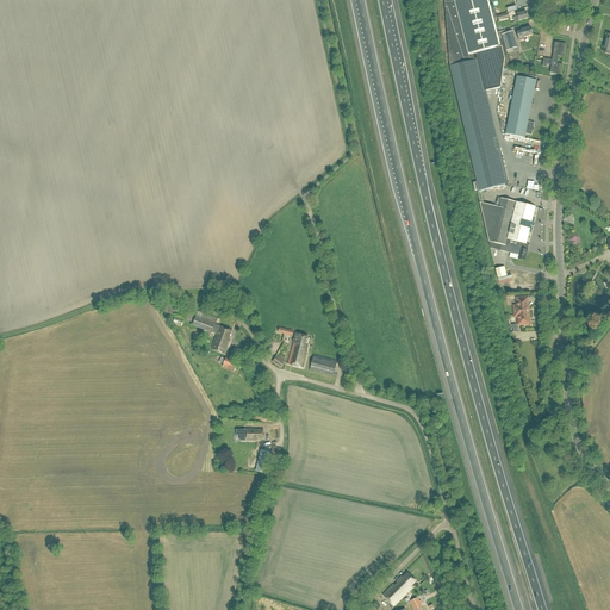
[(499,147),(486,91),(502,87),(505,60),(502,47),(489,0),(444,0),(450,66),(471,155),(479,191),(509,185),(499,147)]
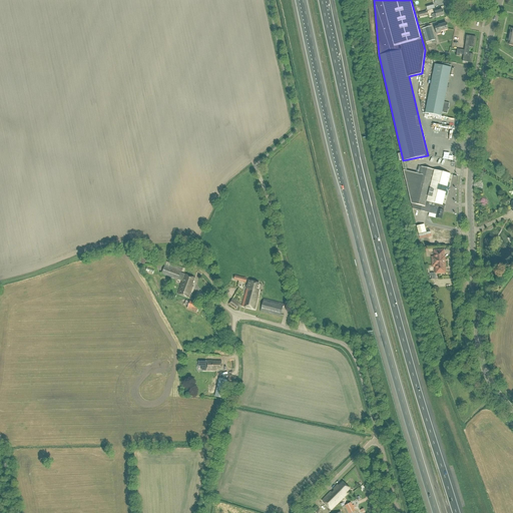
[(444,15),(443,9),(435,12),(436,14),(432,15),(433,18),(444,15)]
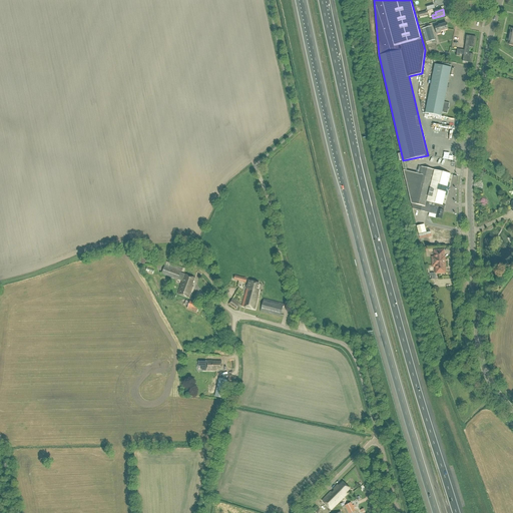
[(441,33),(441,31),(448,29),(447,23),(439,25),(439,26),(435,27),(437,34),(441,33)]
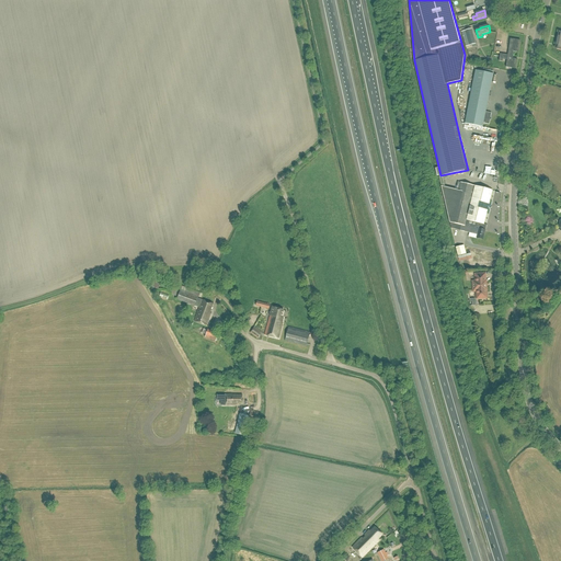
[(472,29),(461,32),(466,46),(469,45),(469,46),(477,44),(472,29)]
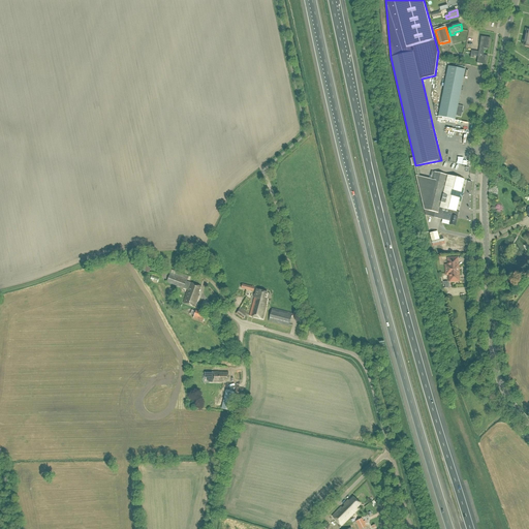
[(481,36),(479,52),(485,53),(485,49),(489,50),(491,38),(481,36)]
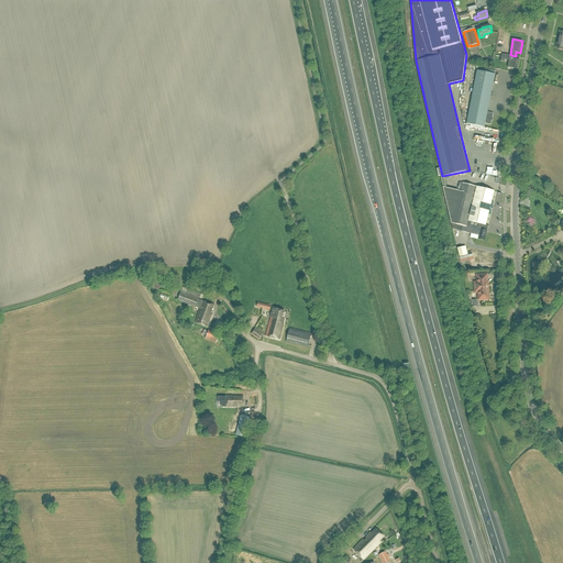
[(516,56),(510,55),(503,54),(500,62),(505,62),(505,59),(509,61),(508,67),(518,69),(520,59),(515,58),(516,56)]
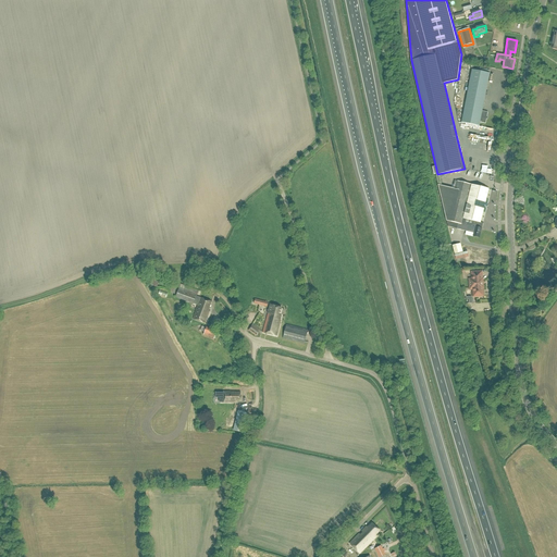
[(472,70),(469,88),(462,122),(480,126),(480,122),(486,123),(489,112),(483,111),(490,73),(472,70)]
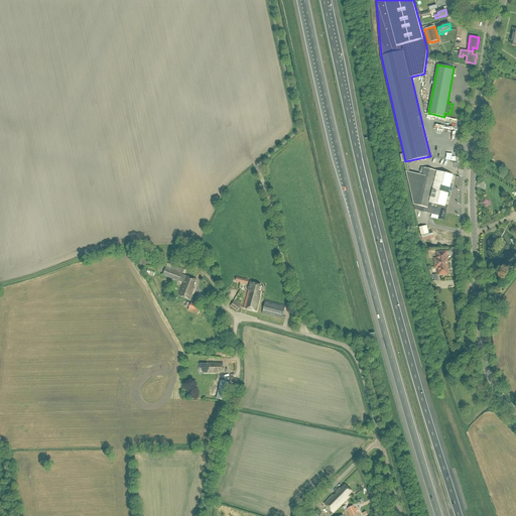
[(414,205),(424,207),(423,212),(433,215),(433,214),(439,215),(438,219),(444,221),(446,212),(447,207),(445,206),(447,197),(449,197),(450,192),(452,192),(453,189),(452,189),(453,185),(450,184),(454,174),(424,167),(422,175),(406,171),(414,205)]
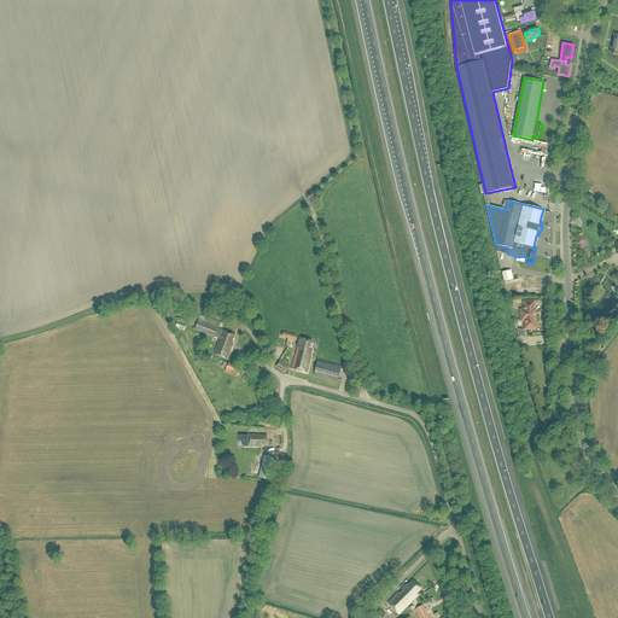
[(505,281),(513,280),(511,270),(502,273),(505,281)]
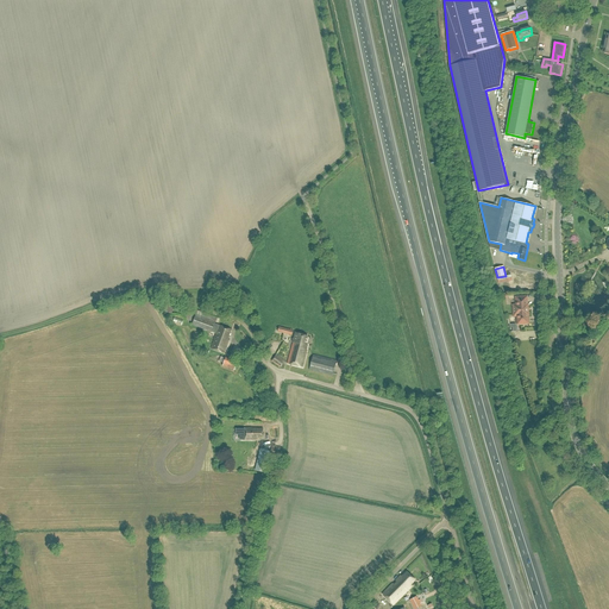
[(518,324),(528,322),(526,297),(518,299),(518,306),(514,306),(515,315),(518,315),(519,319),(518,319),(518,324)]
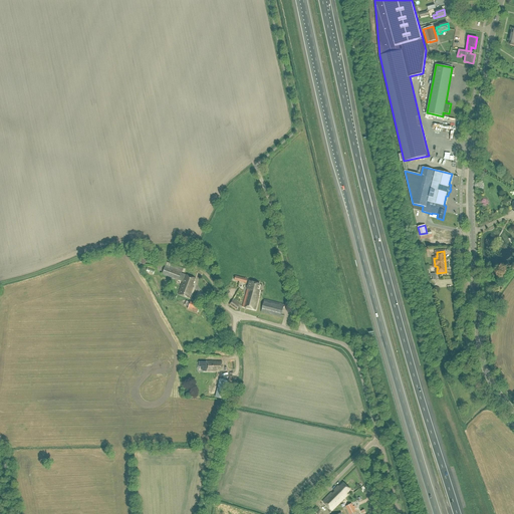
[(149,256),(142,253),(139,260),(146,263),(149,256)]
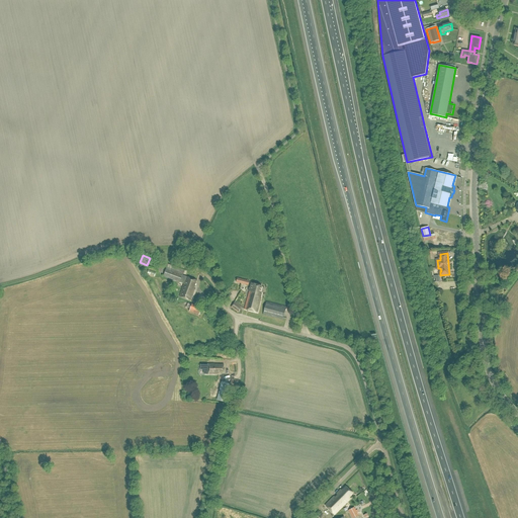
[(191,300),(195,289),(194,289),(197,280),(183,275),(184,270),(168,264),(164,276),(184,283),(180,296),(191,300)]
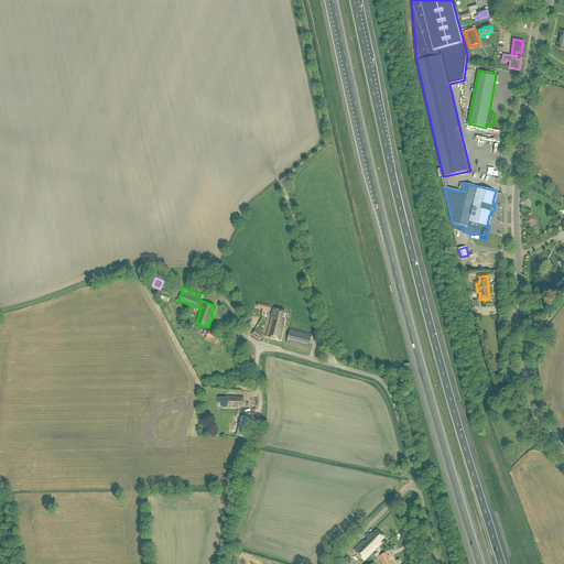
[(267,336),(281,340),(285,324),(284,324),(285,320),(283,320),(285,312),(274,308),(271,317),(272,318),(267,336)]
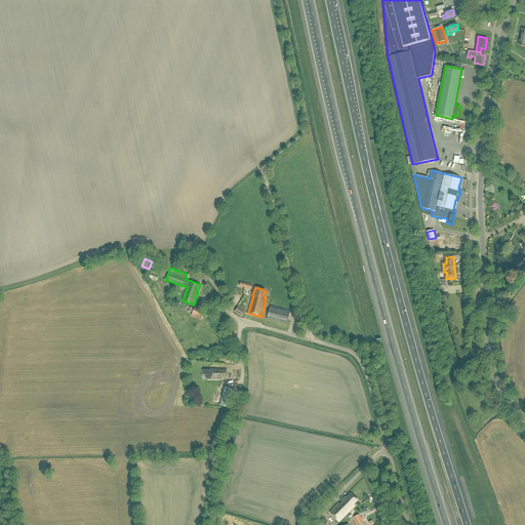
[(290,311),(271,306),(268,319),(287,324),(290,311)]
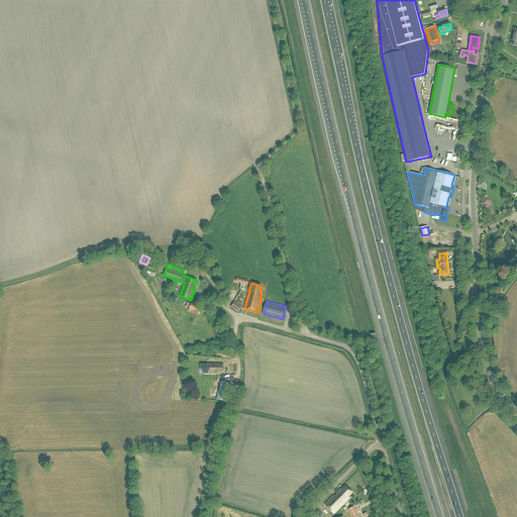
[(234,302),(230,306),(238,312),(242,306),(234,302)]
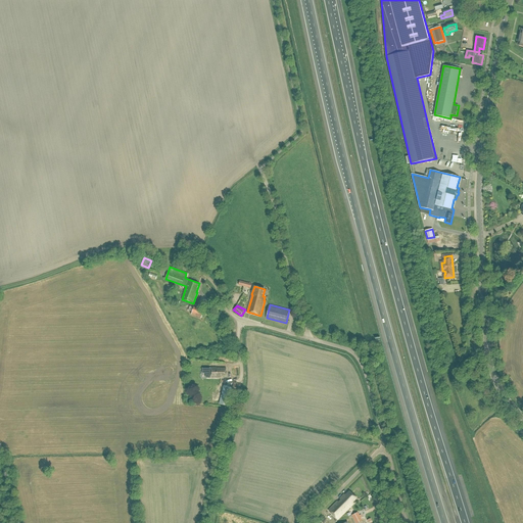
[(188,311),(192,312),(191,315),(202,319),(203,316),(202,315),(204,311),(194,306),(193,307),(190,306),(188,311)]
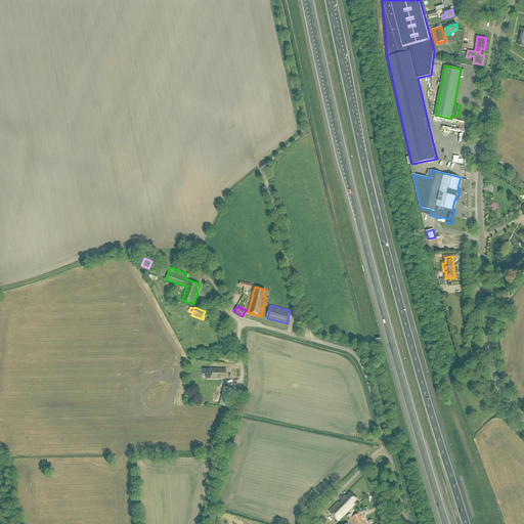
[(226,369),(208,368),(208,378),(221,379),(221,378),(226,378),(226,369)]
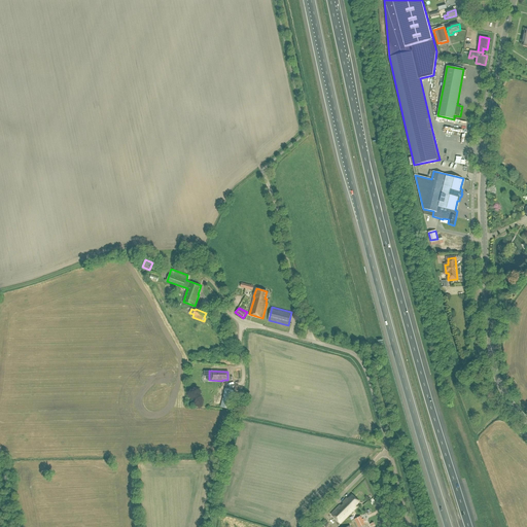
[(234,390),(225,388),(220,408),(230,410),(234,390)]
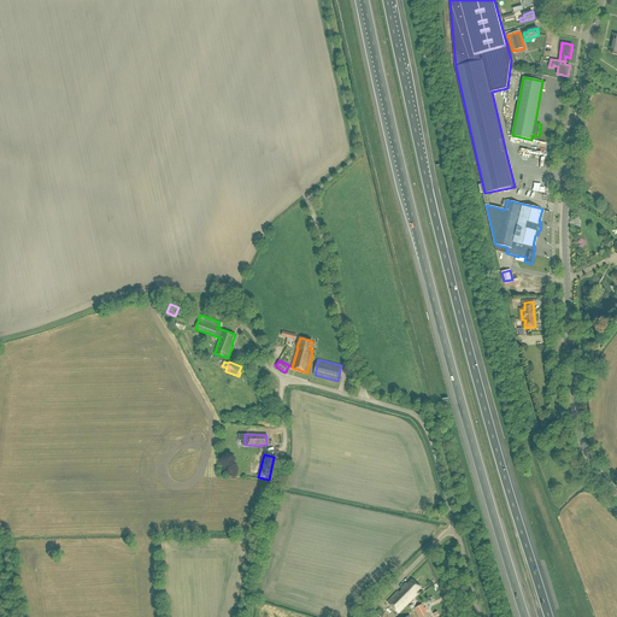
[(407,600),(410,603),(418,594),(416,593),(421,588),(412,580),(407,583),(406,582),(398,592),(400,593),(399,593),(407,601),(407,600)]
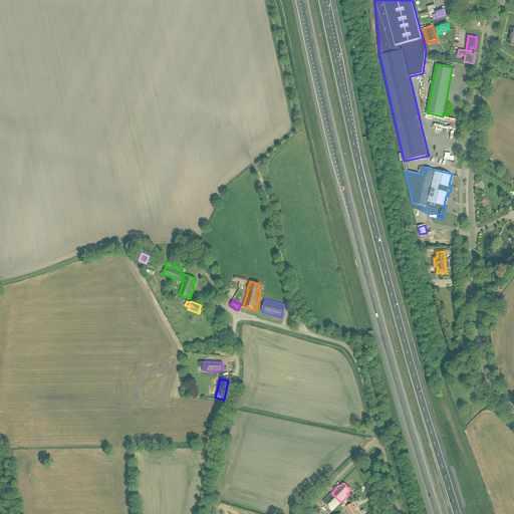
[(332,511),(341,502),(339,500),(339,501),(332,494),(333,494),(331,493),(323,501),(332,511)]
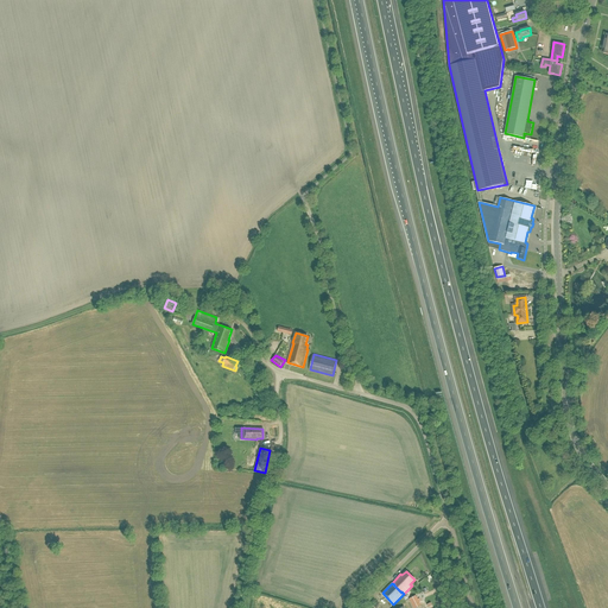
[(419,599),(418,599),(416,595),(409,599),(413,607),(417,607),(422,606),(419,602),(422,601),(419,599)]
